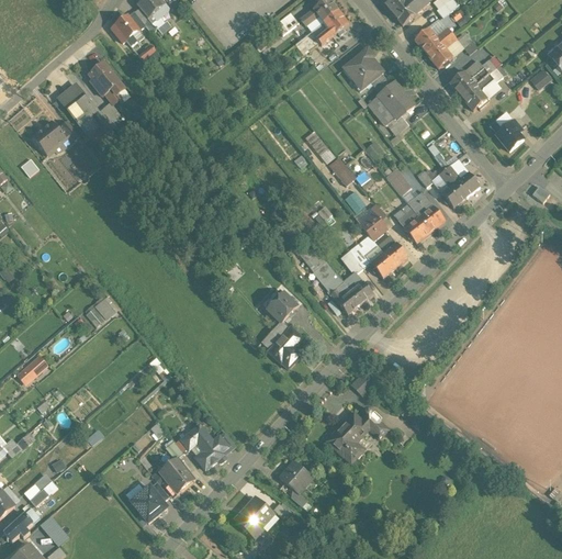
[(143,0),(137,4),(139,8),(148,18),(149,18),(153,14),(163,6),(158,0),(143,0)]
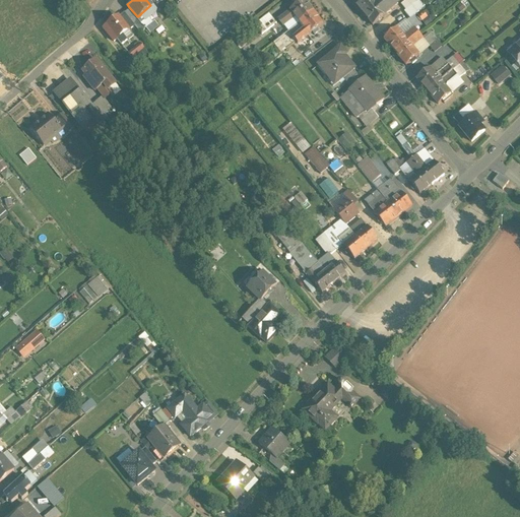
[(300,0),(289,8),(295,15),(299,21),(313,10),(306,0),(300,0)]
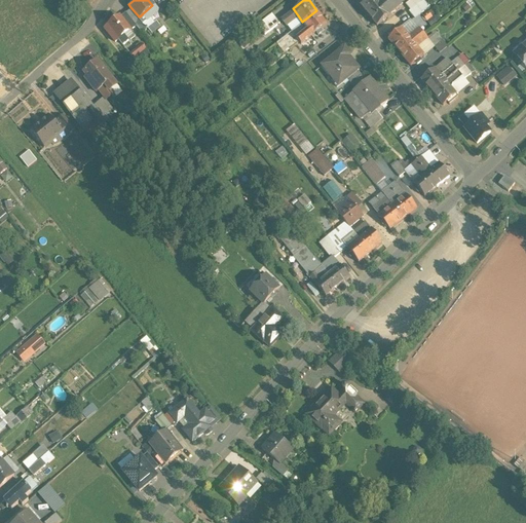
[(357,0),(367,11),(380,0),(357,0)]
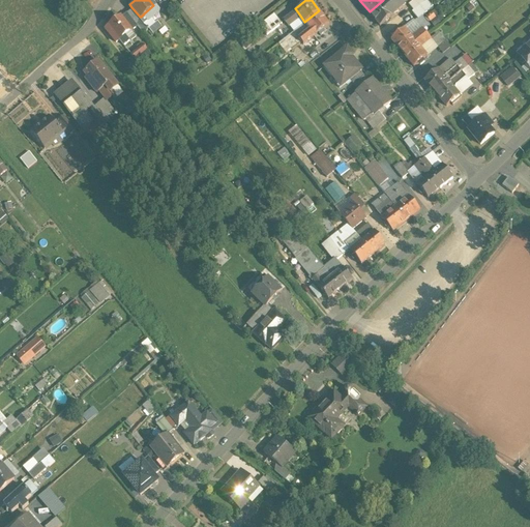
[(389,7),(383,0),(370,11),(380,25),(393,12),(389,7)]
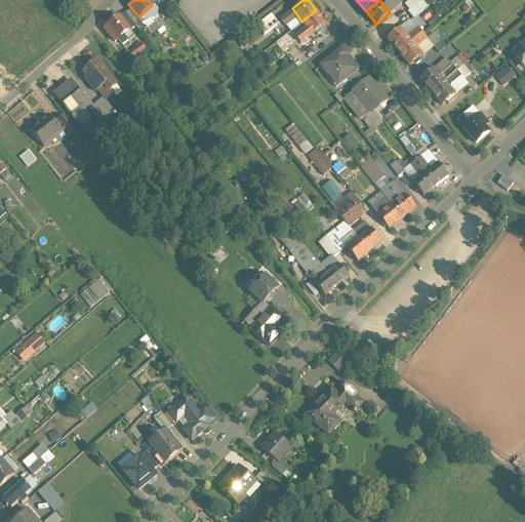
[(394,0),(386,7),(390,12),(398,5),(394,0)]
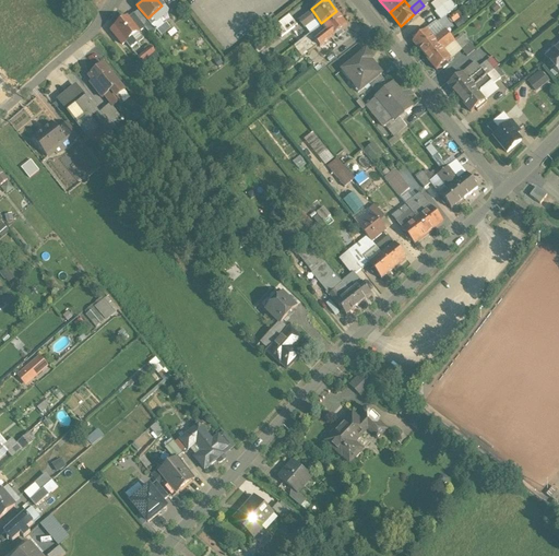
[(433,0),(431,2),(437,9),(447,0),(433,0)]
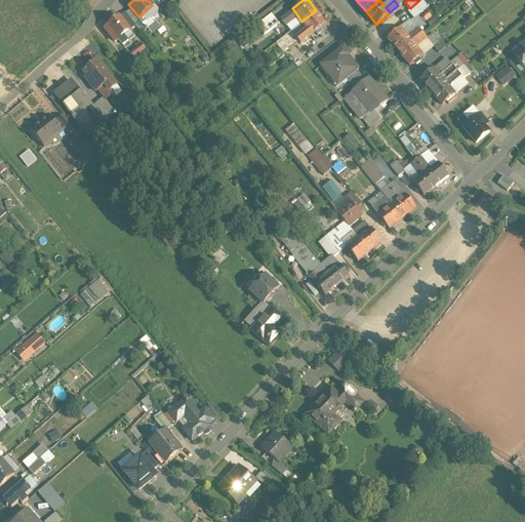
[(419,0),(410,8),(408,9),(414,16),(428,5),(423,0),(419,0)]
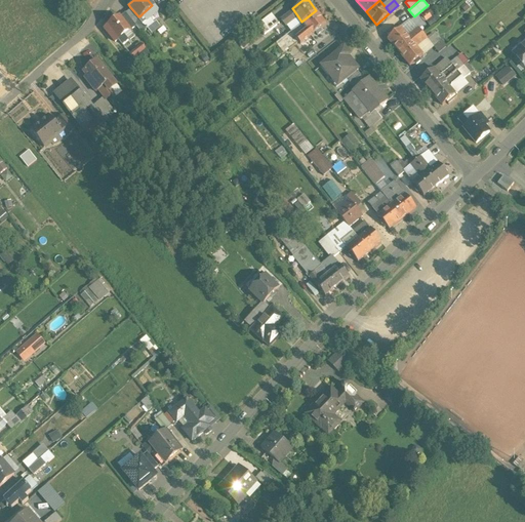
[(138,16),(130,7),(126,10),(133,21),(138,16)]
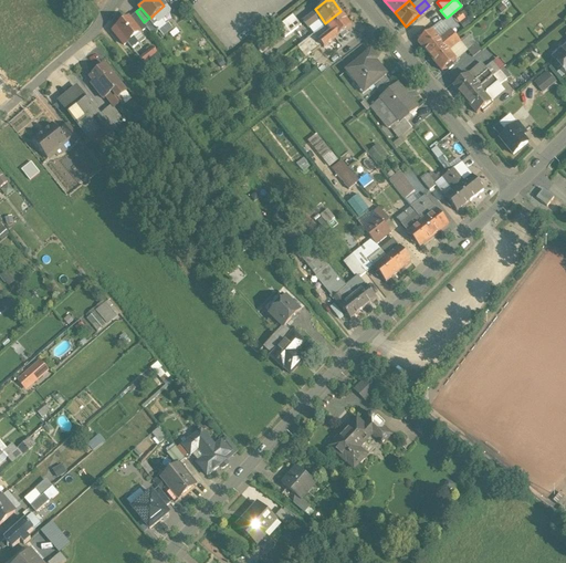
[(308,25),(321,17),(315,9),(303,19),(308,25)]
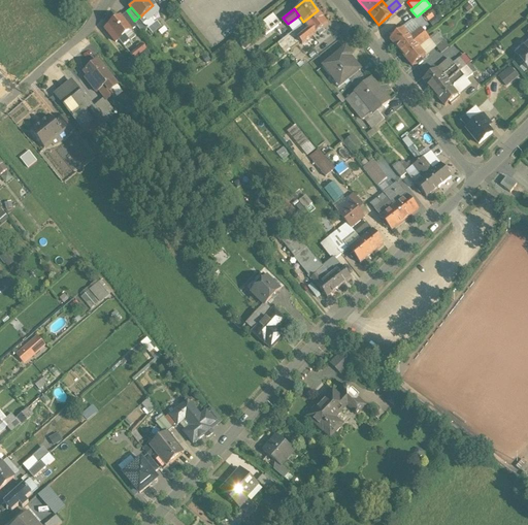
[(127,10),(126,10),(121,15),(131,28),(136,24),(134,21),(127,10)]
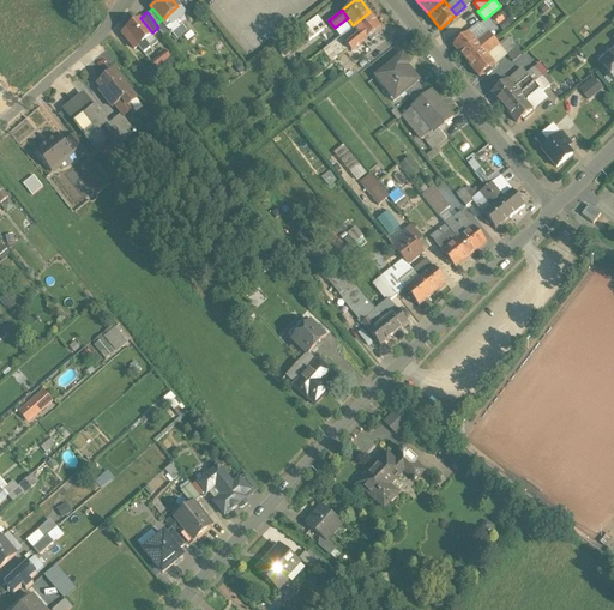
[(369,12),(353,25),(359,32),(363,38),(380,25),(369,12)]
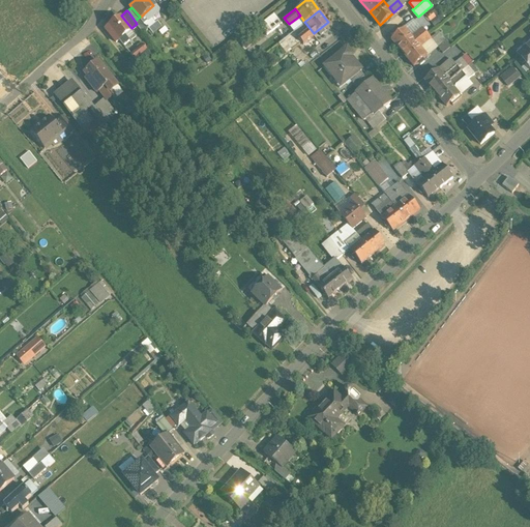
[(170,11),(156,22),(158,25),(173,16),(170,11)]
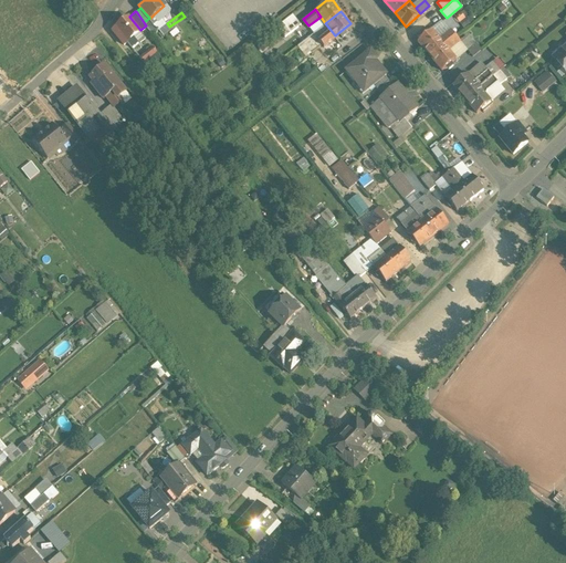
[(278,24),(285,34),(301,22),(293,12),(278,24)]
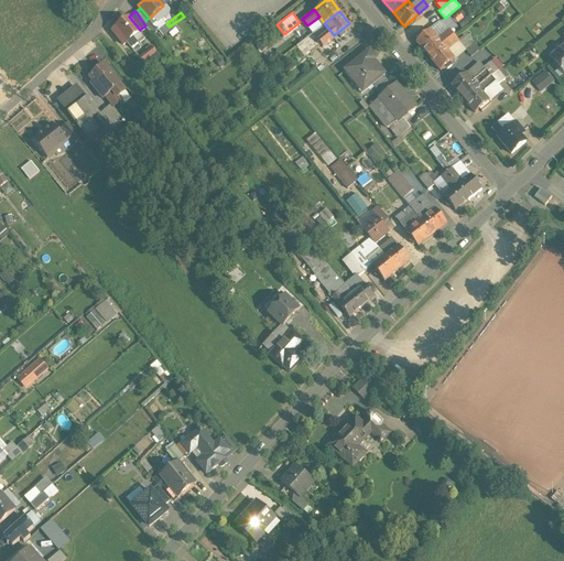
[(158,20),(153,14),(150,18),(149,18),(143,22),(145,25),(152,33),(158,28),(165,21),(161,17),(158,20)]
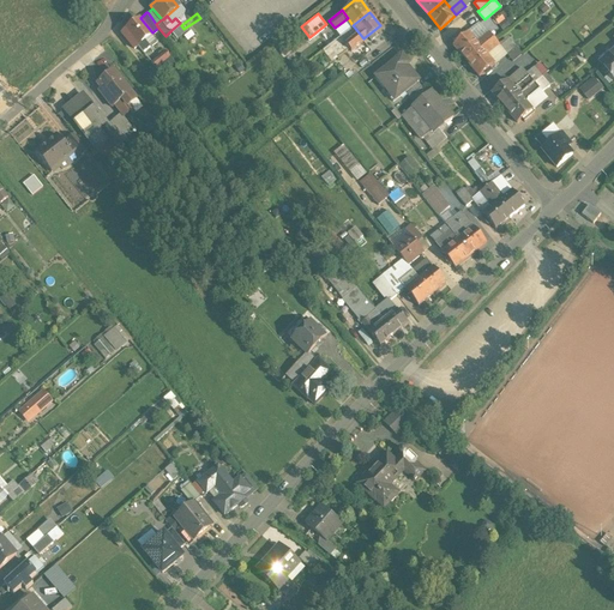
[(140,17),(126,29),(128,31),(125,35),(134,47),(138,43),(144,50),(150,44),(145,38),(152,32),(140,18),(140,17)]
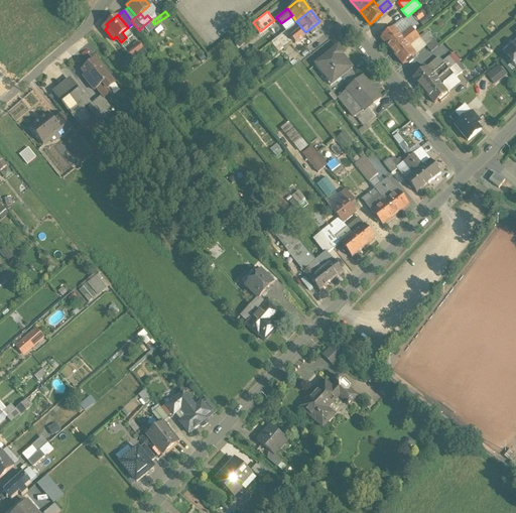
[(151,19),(144,25),(149,30),(155,25),(154,24),(152,21),(151,19)]
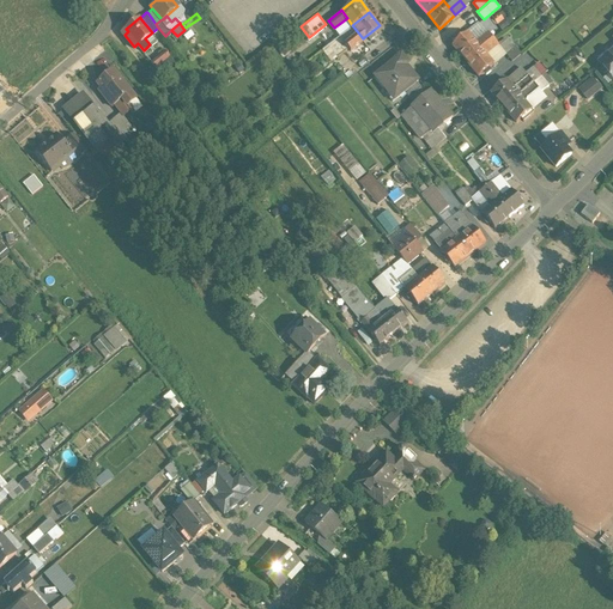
[(468,31),(453,44),(466,60),(480,47),(468,31)]
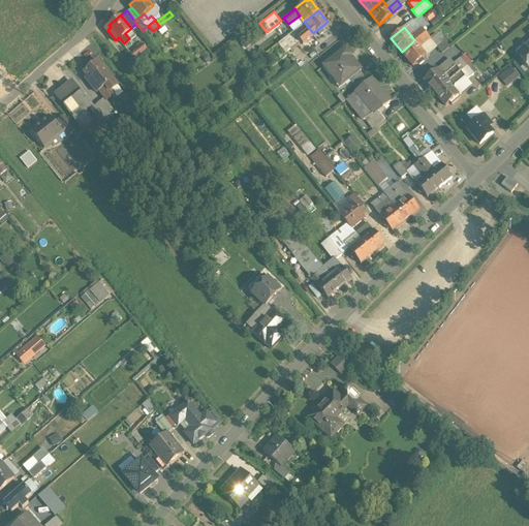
[(309,28),(297,37),(302,42),(313,33),(309,28)]
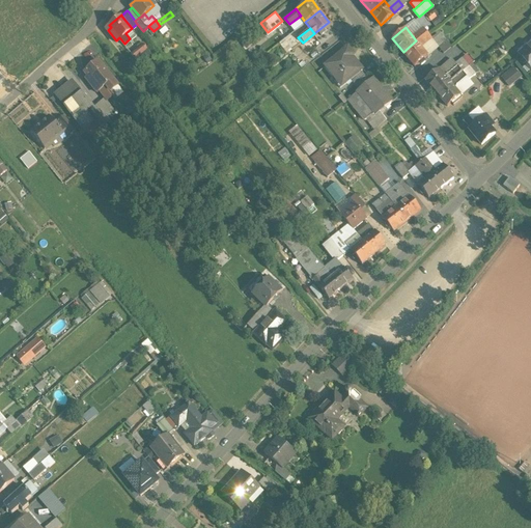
[(451,45),(446,38),(439,46),(444,51),(451,45)]
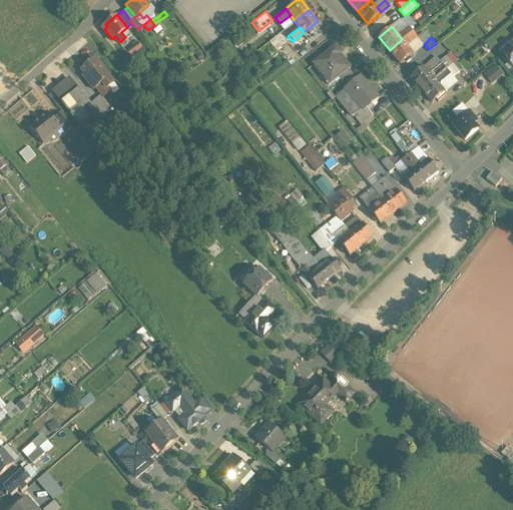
[(402,39),(390,50),(401,63),(413,53),(402,39)]
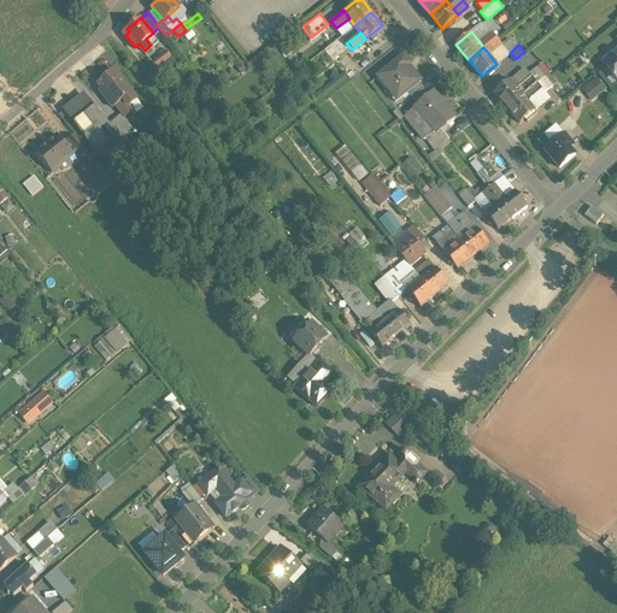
[(616,47),(610,54),(611,57),(605,63),(606,64),(606,68),(609,70),(611,71),(616,77),(616,47)]
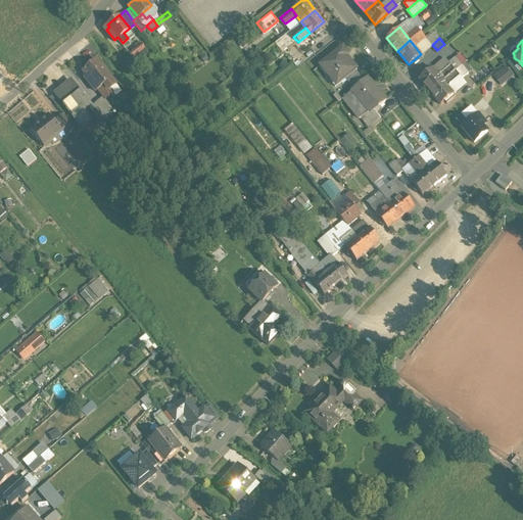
[(138,55),(137,53),(145,47),(141,42),(129,51),(135,58),(138,55)]
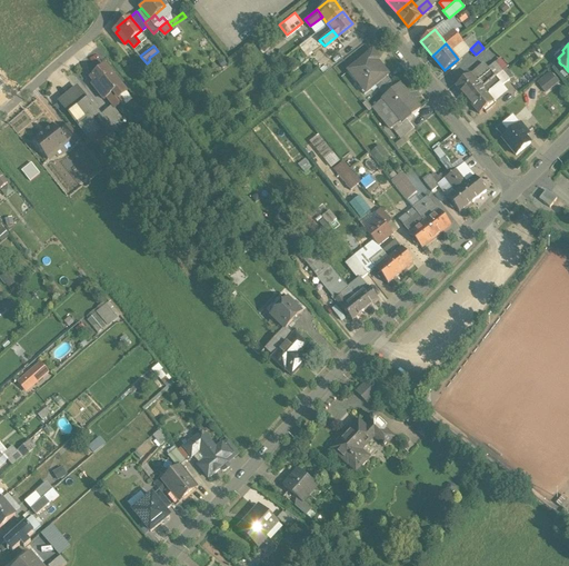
[(379,57),(372,49),(348,68),(360,83),(365,80),(370,87),(376,82),(386,75),(388,72),(376,59),(379,57)]
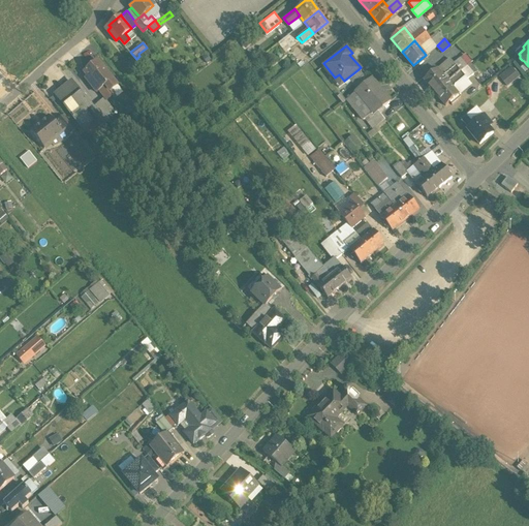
[(118,84),(98,59),(84,69),(88,74),(85,76),(97,91),(99,89),(106,99),(115,92),(112,88),(118,84)]
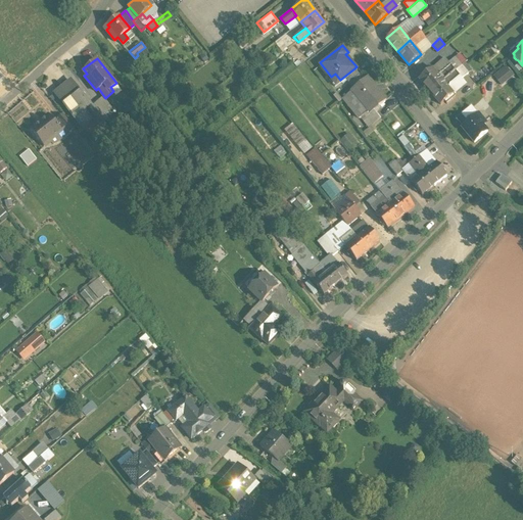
[(509,62),(494,75),(501,82),(516,69),(509,62)]
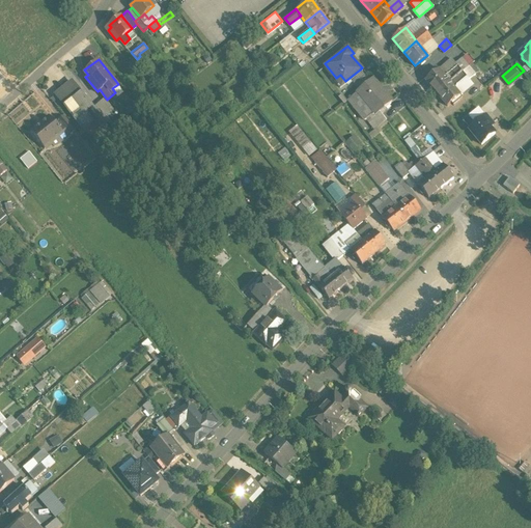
[(469,64),(463,70),(467,76),(469,78),(475,73),(469,64)]
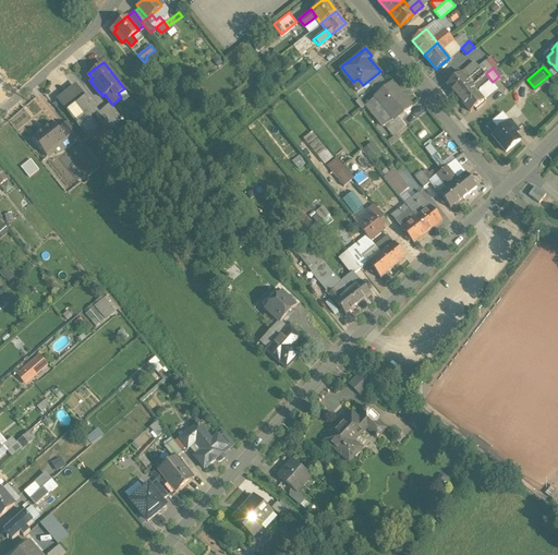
[(472,85),(461,71),(448,83),(459,96),(472,85)]
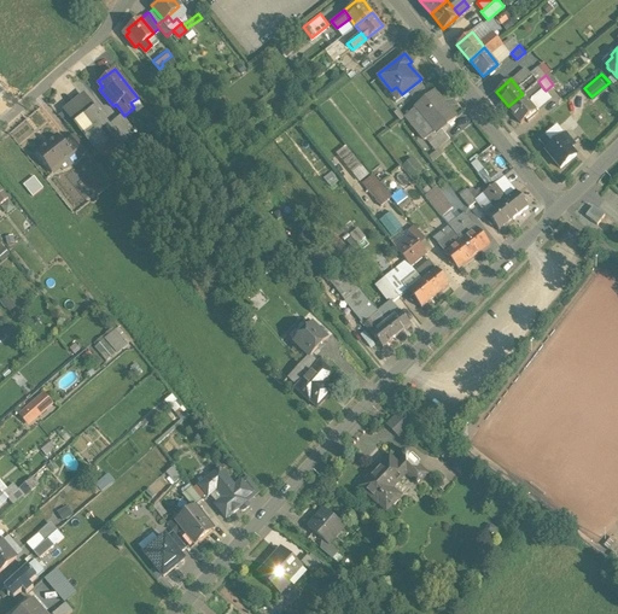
[(424,86),(419,81),(408,89),(412,95),(424,86)]
